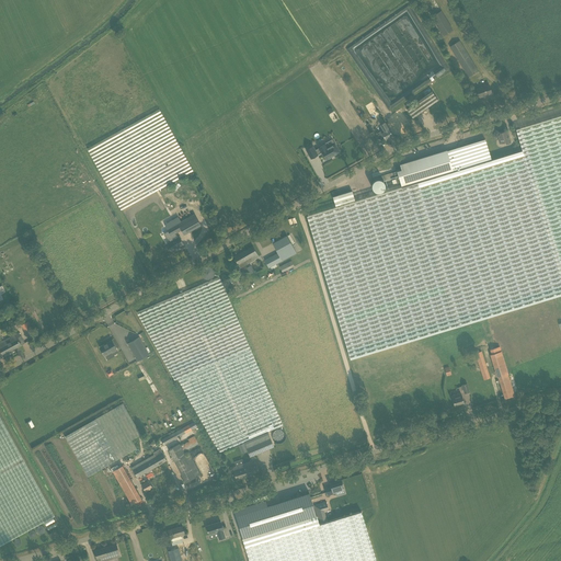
[(444,35),(454,30),(442,10),(432,16),(444,35)]
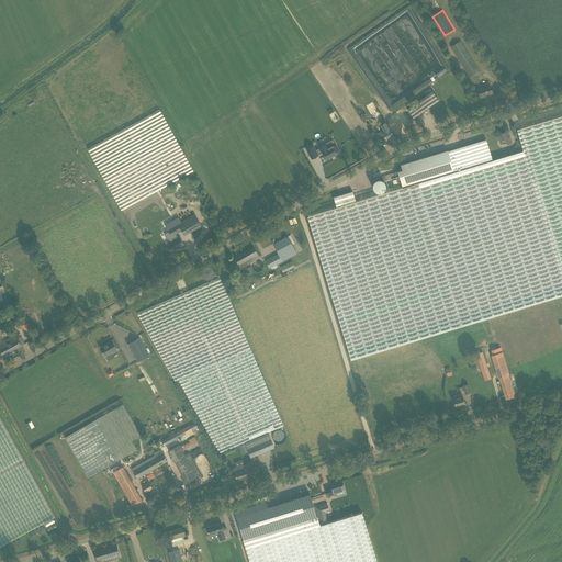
[(479,70),(460,40),(451,46),(470,76),(479,70)]
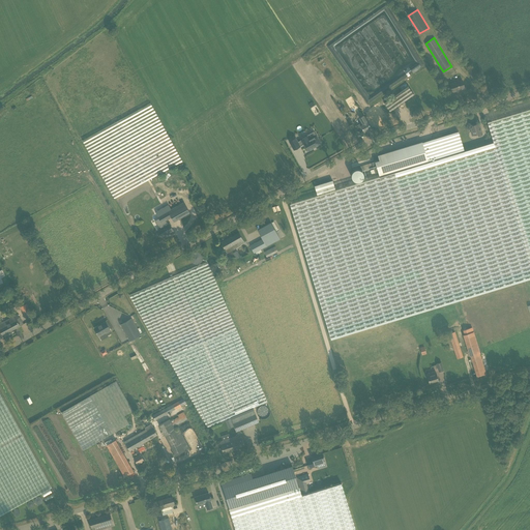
[(449,84),(452,92),(465,89),(462,80),(449,84)]
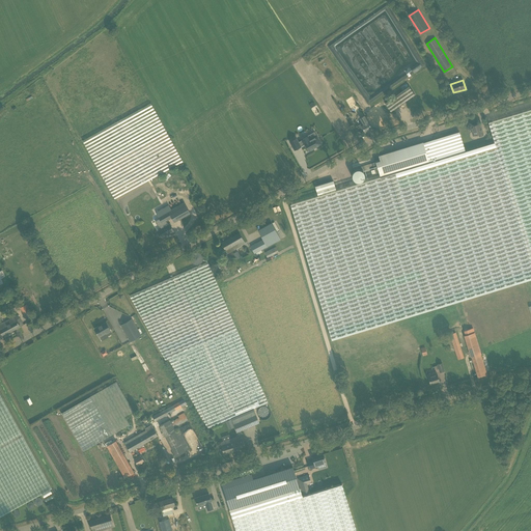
[(391,112),(415,95),(413,92),(409,87),(385,104),(391,112)]
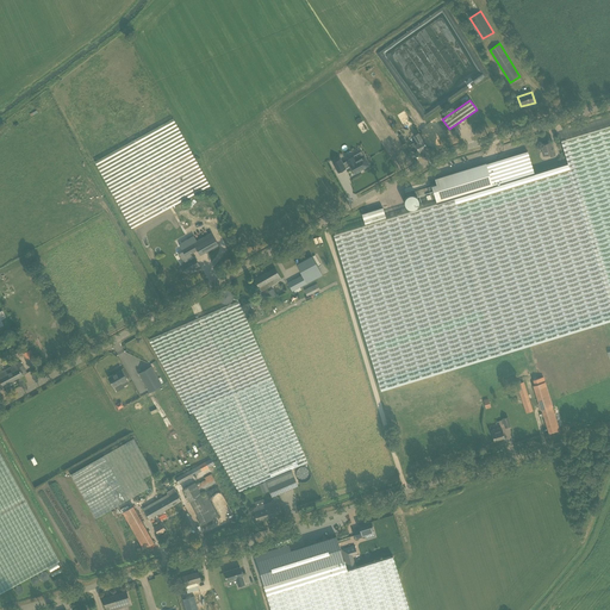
[(405,111),(399,114),(403,123),(409,119),(405,111)]
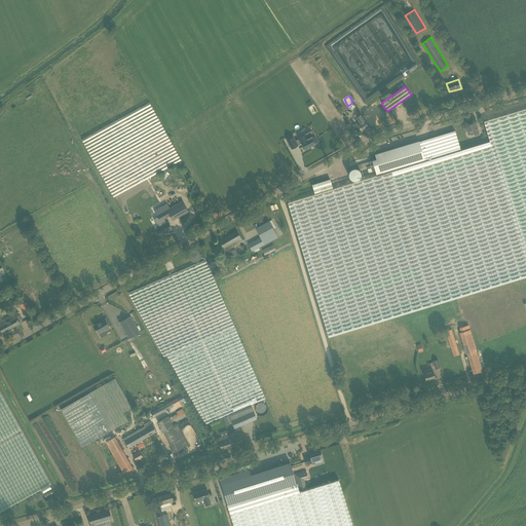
[(491,141),(484,143),(460,150),(455,130),(419,142),(419,141),(375,154),(376,159),(369,161),(373,175),(376,174),(377,176),(333,188),(314,194),(288,202),(328,336),(430,305),(525,276),(525,108),(485,120),(491,141)]
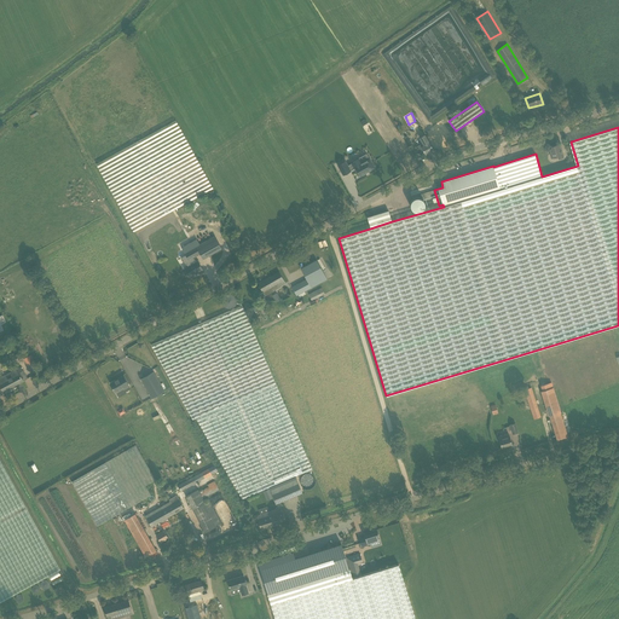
[(423,151),(426,154),(433,149),(424,136),(420,138),(422,143),(416,146),(416,148),(418,154),(423,151)]
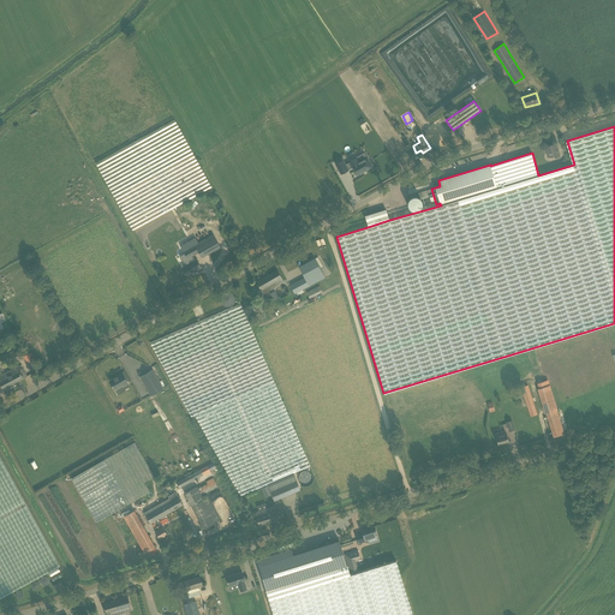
[(555,144),(545,147),(548,151),(547,153),(548,157),(555,155),(555,157),(560,156),(557,149),(556,149),(555,144)]
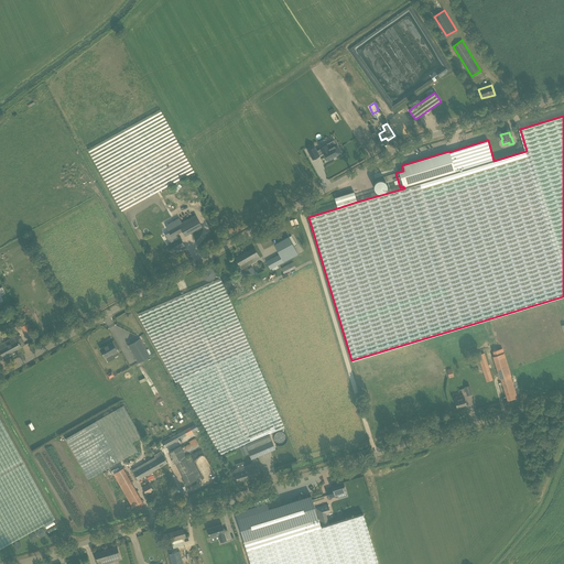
[(320,149),(321,149),(317,151),(314,147),(307,151),(313,160),(320,155),(323,154),(324,156),(325,156),(328,161),(342,153),(337,144),(329,149),(327,144),(320,149)]
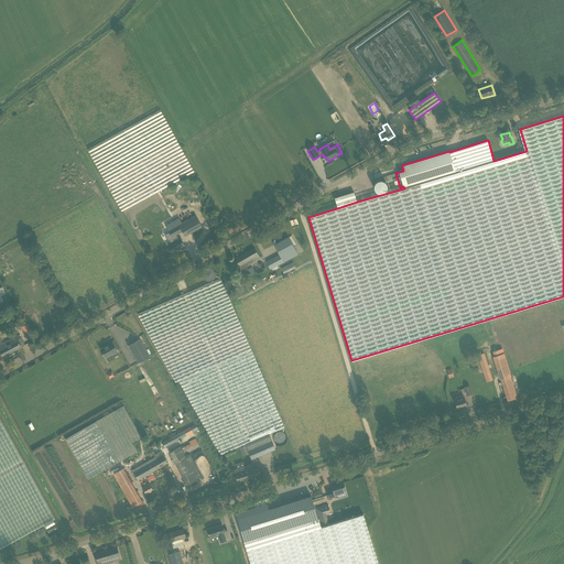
[(378,181),(376,192),(384,193),(387,182),(378,181)]
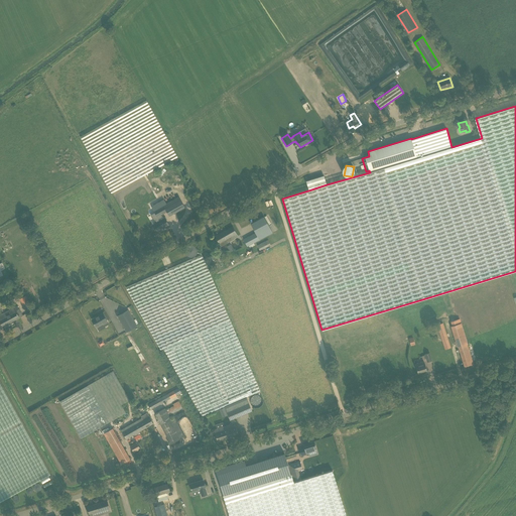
[(306,181),(308,190),(327,184),(324,175),(306,181)]
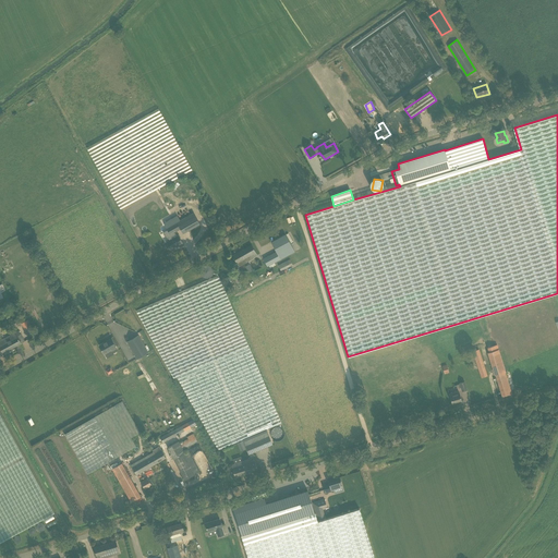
[(164,223),(165,226),(170,235),(174,232),(180,229),(183,233),(199,223),(193,213),(180,220),(178,216),(164,223)]
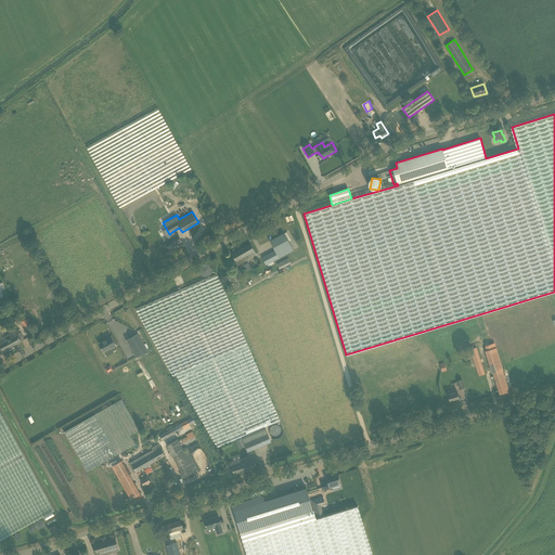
[(274,250),(279,258),(293,250),(284,233),(270,241),(274,250)]
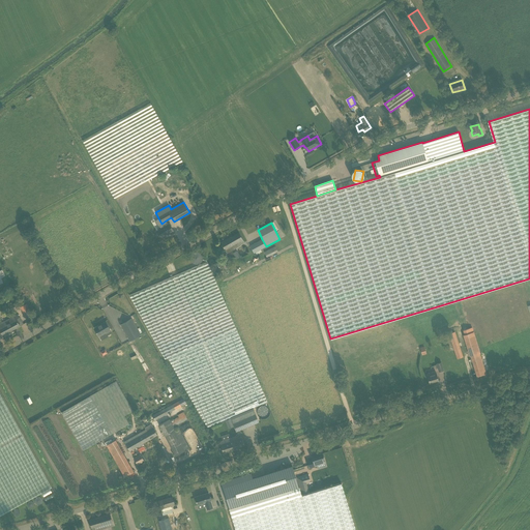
[(173,231),(170,224),(157,231),(162,237),(173,231)]
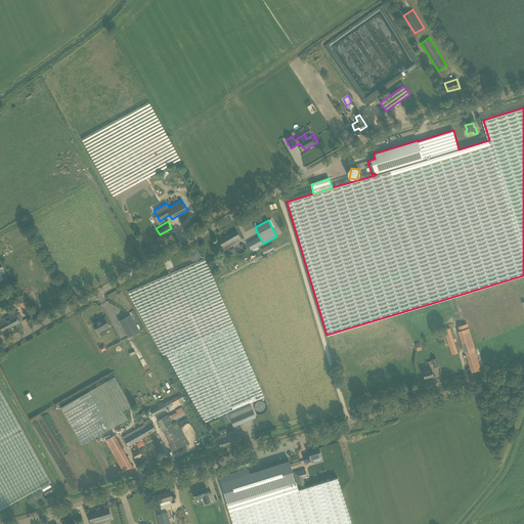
[(242,239),(236,230),(218,241),(224,251),(232,246),(237,243),(236,242),(242,239)]
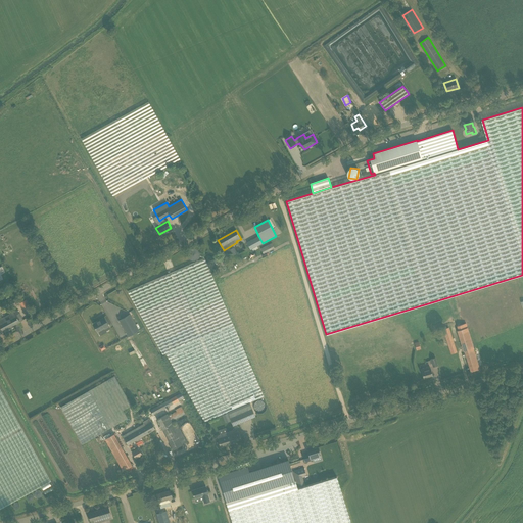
[(263,243),(258,236),(246,243),(250,250),(263,243)]
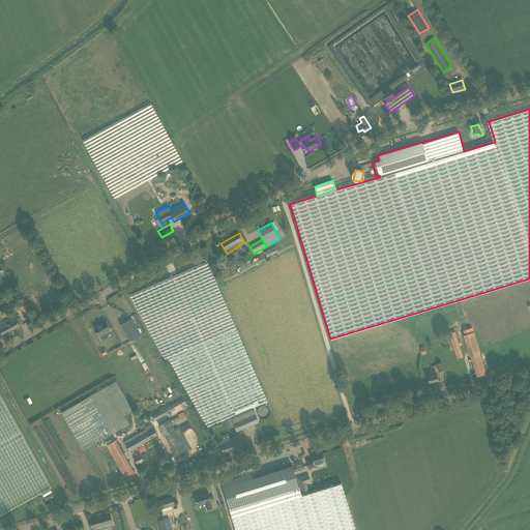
[(275,245),(264,252),(267,257),(277,252),(275,245)]
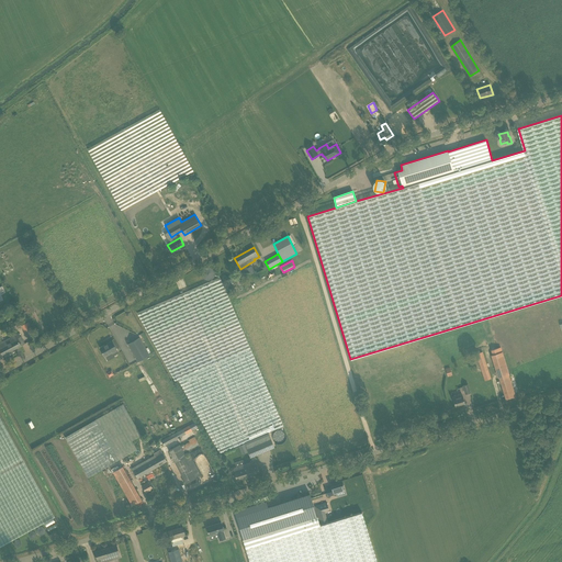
[(212,273),(212,271),(212,270),(212,269),(211,268),(210,267),(209,266),(208,265),(206,265),(205,265),(204,265),(202,265),(201,266),(200,267),(199,268),(199,269),(199,270),(198,271),(199,273),(199,274),(200,276),(200,277),(202,278),(203,278),(204,279),(205,279),(209,278),(210,277),(211,277),(211,276),(212,274),(212,273)]
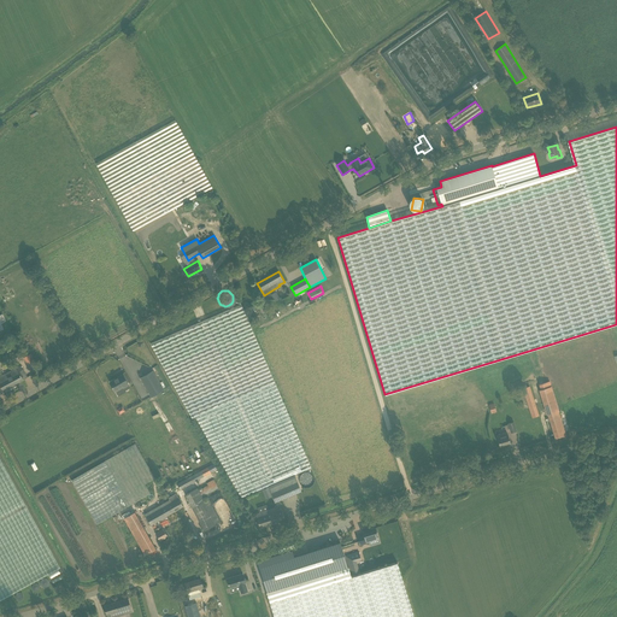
[(301,491),(294,475),(312,468),(241,305),(151,344),(192,418),(195,416),(241,498),(268,486),(275,503),(276,507),(256,513),(260,528),(286,519),(278,500),(301,491)]
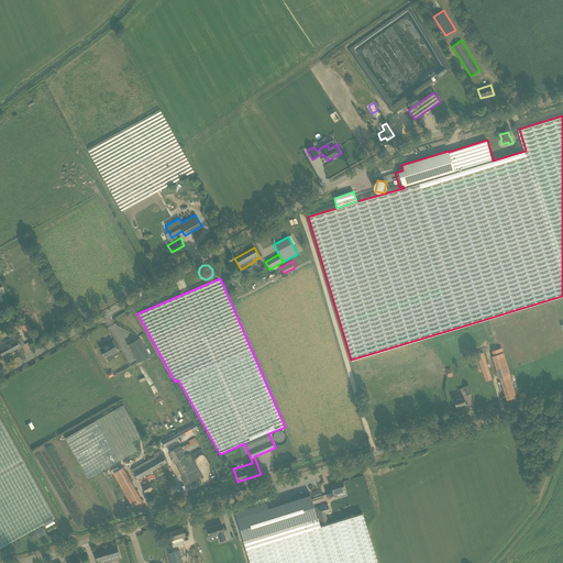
[(21,326),(25,333),(32,329),(29,322),(21,326)]
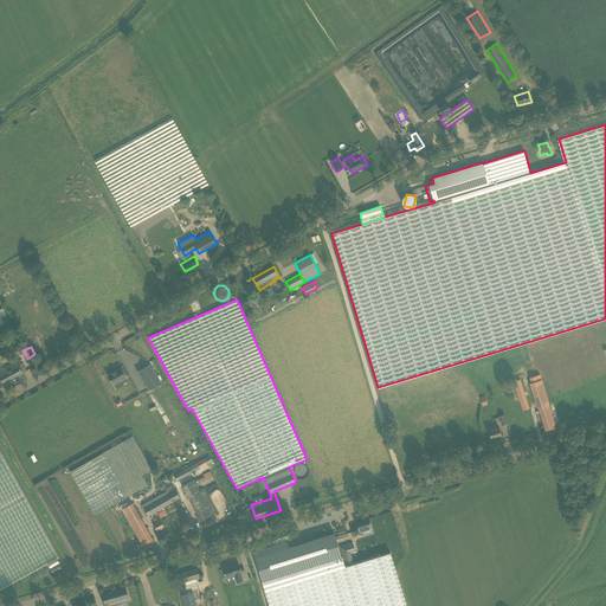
[(24,373),(27,371),(20,359),(0,369),(0,378),(2,384),(24,373)]
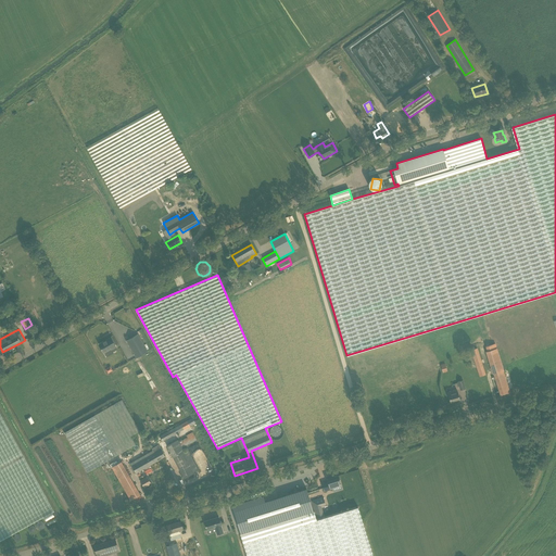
[(136,358),(148,352),(138,333),(126,341),(136,358)]
